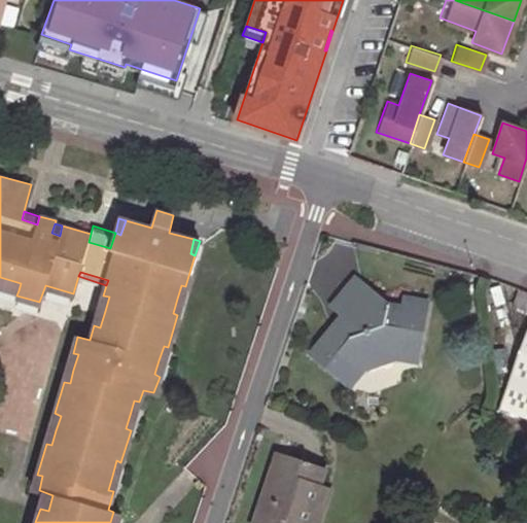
[(385,301),(353,275),(329,304),(340,313),(309,353),(346,384),(357,369),(391,354),(414,359),(426,300),(402,294),(400,305),(385,301)]
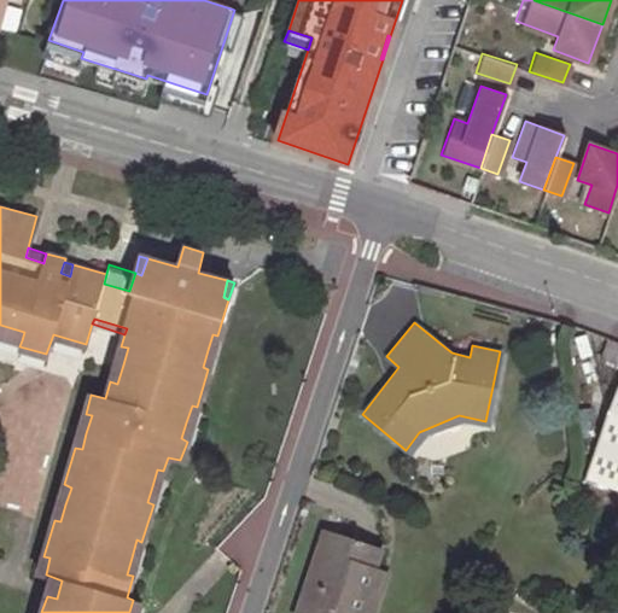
[(24,332),(0,325),(0,333),(22,340),(24,332)]
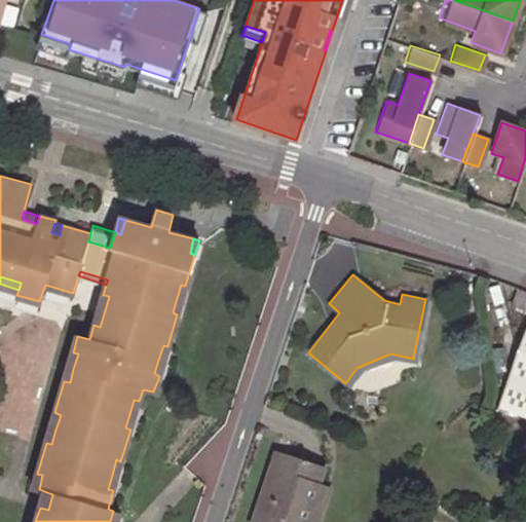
[(103,295),(99,308),(105,310),(109,296),(103,295)]
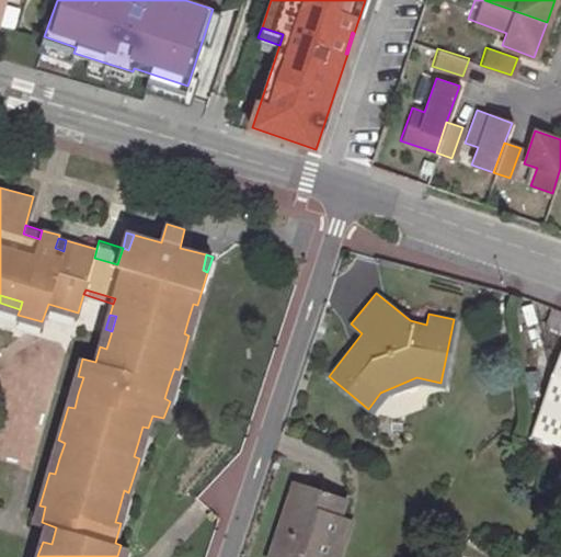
[(189,336),(193,319),(189,318),(184,333),(189,336)]
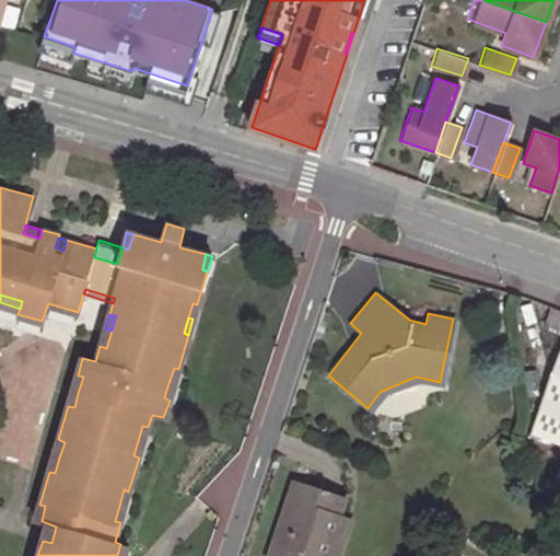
[(105,328),(100,346),(106,348),(112,331),(105,328)]
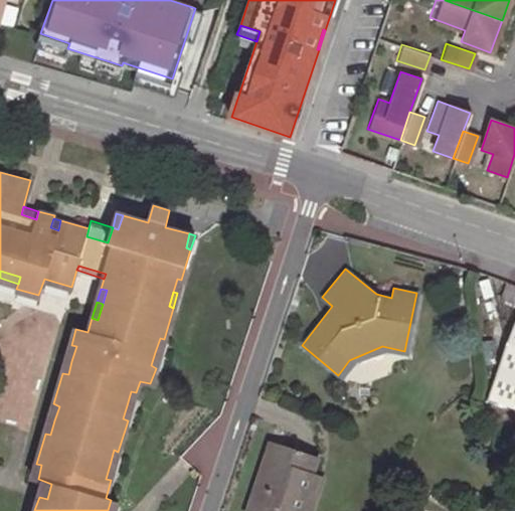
[(514,320),(488,395),(514,405),(514,320)]
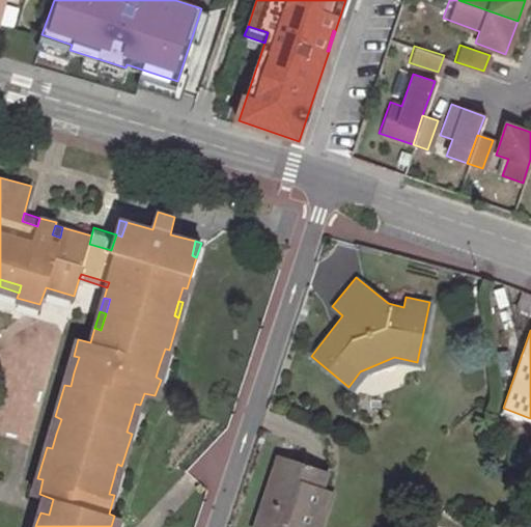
[(165,364),(169,350),(165,349),(160,363),(165,364)]
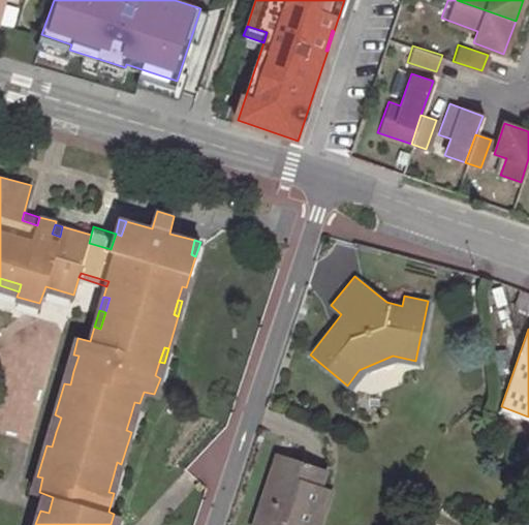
[(73,354),(68,369),(73,371),(79,356),(73,354)]
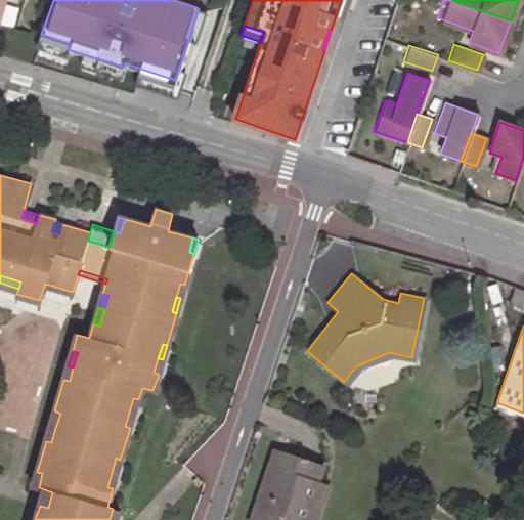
[(159,375),(163,359),(158,358),(154,372),(159,375)]
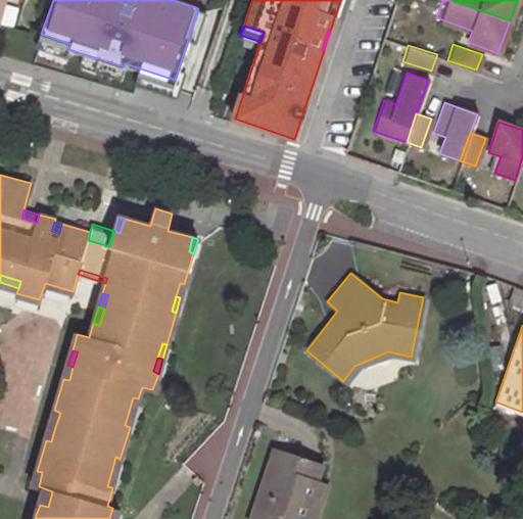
[(67,365),(63,379),(69,380),(73,367),(67,365)]
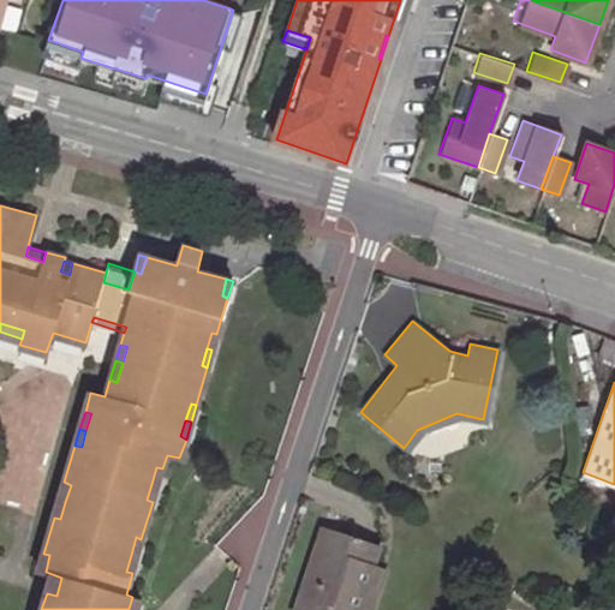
[(157,485),(162,468),(156,467),(151,484),(157,485)]
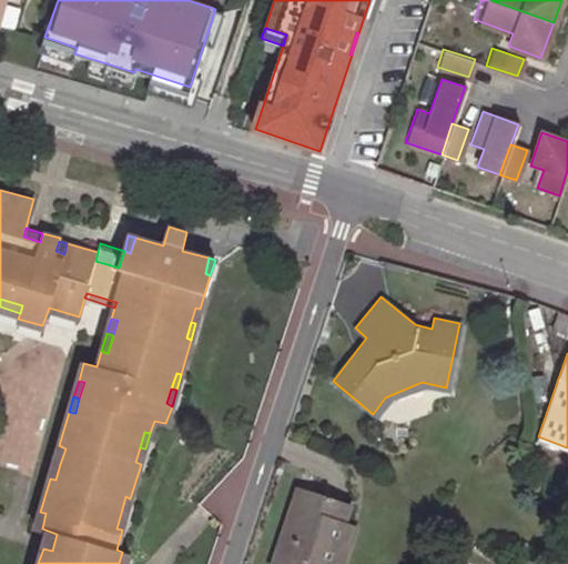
[(59,445),(54,462),(60,464),(66,449),(59,445)]
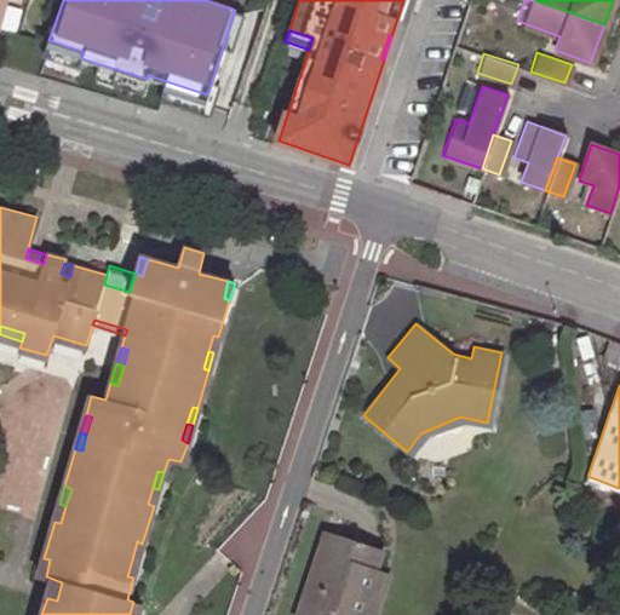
[(154,506),(159,489),(153,488),(148,504),(154,506)]
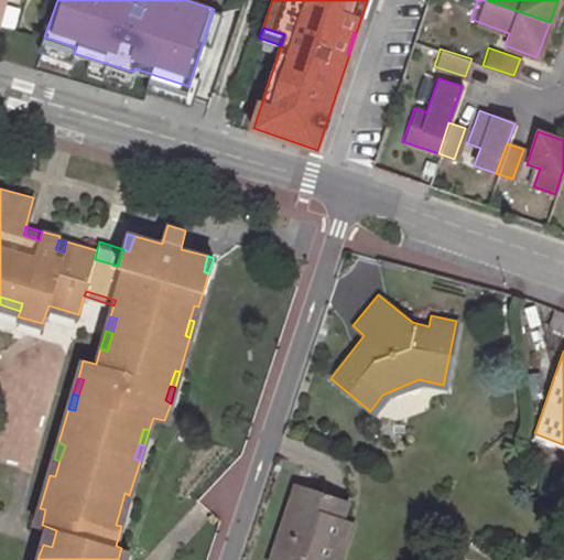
[(54,459),(50,475),(55,476),(60,461),(54,459)]
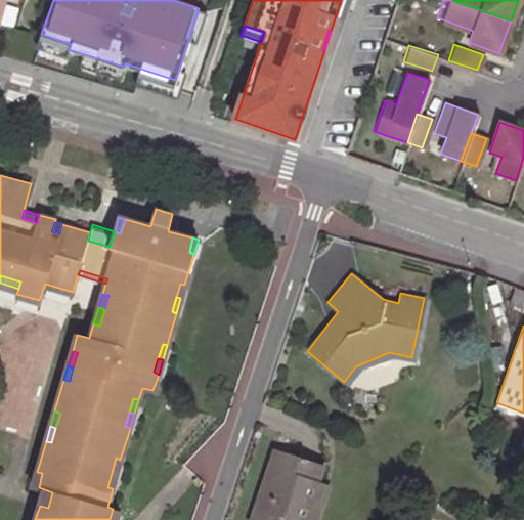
[(303,519),(316,479),(321,464),(273,448),(249,519),(303,519)]
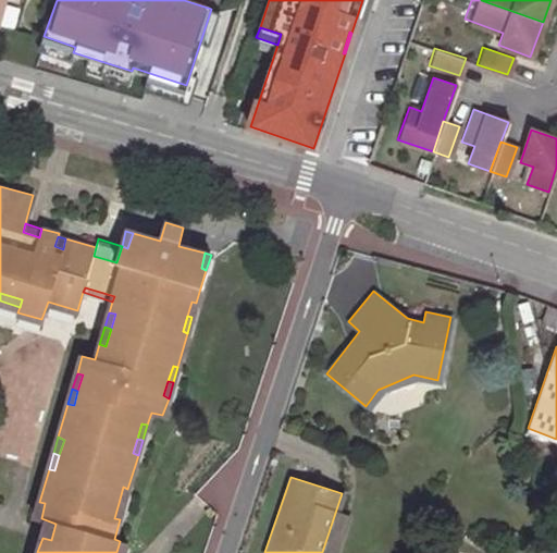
[(124,504),(127,489),(123,487),(119,503),(124,504)]
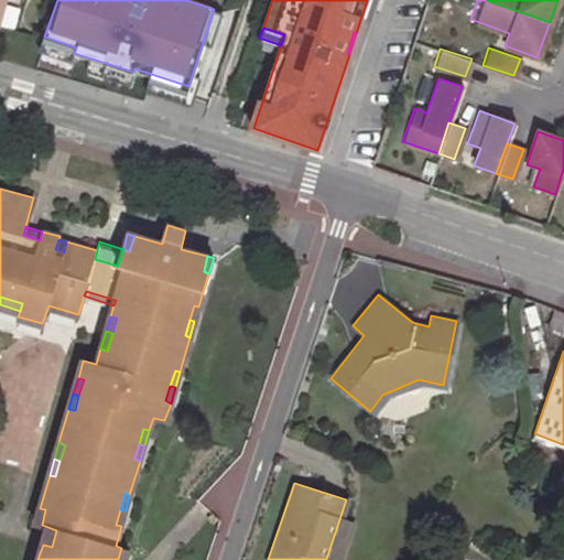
[(35,523),(42,525),(45,509),(40,508),(35,523)]
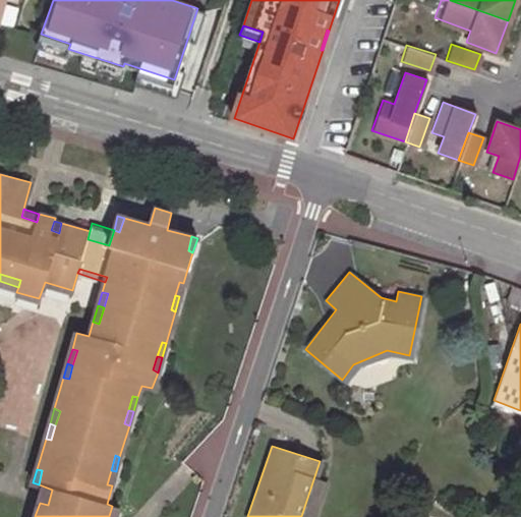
[(112,485),(116,471),(111,470),(107,484),(112,485)]
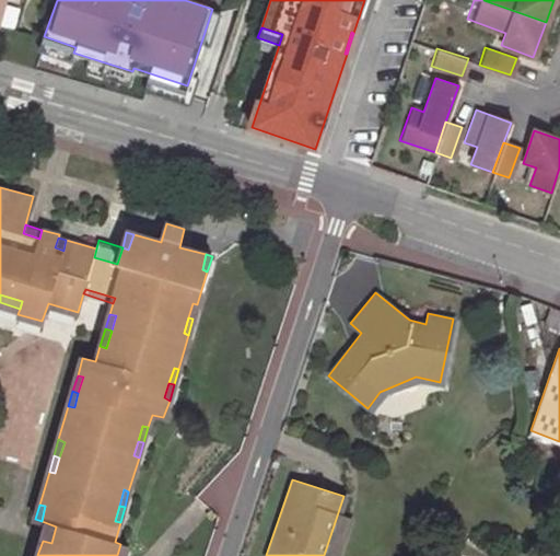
[(337,555),(350,517),(338,512),(324,555),(337,555)]
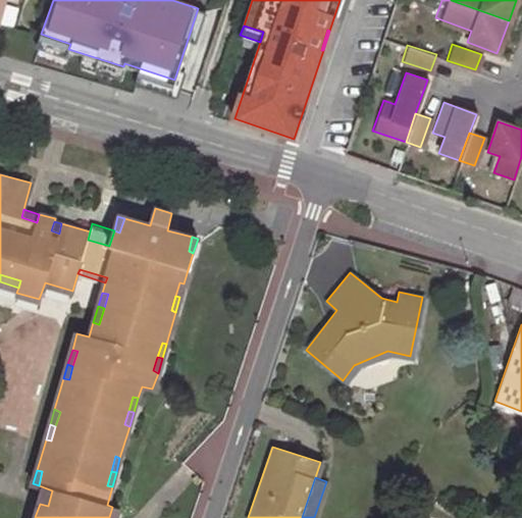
[(115,517),(118,508),(112,507),(109,517),(115,517)]
